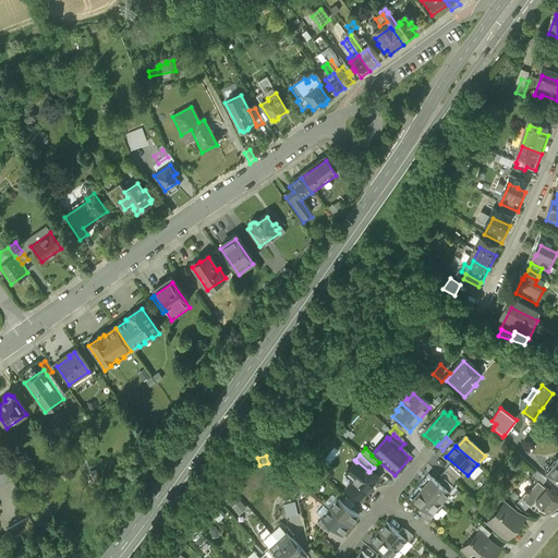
[(554,468),(547,474),(557,482),(557,459),(553,466),(554,468)]
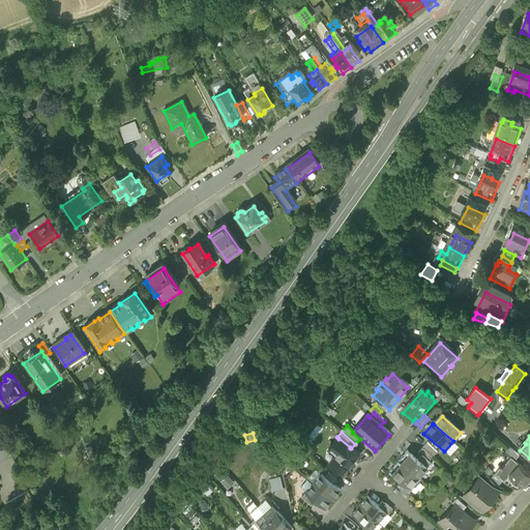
[(330,447),(339,454),(329,465),(342,476),(359,455),(353,450),(350,450),(350,448),(350,447),(339,438),(339,439),(330,447)]
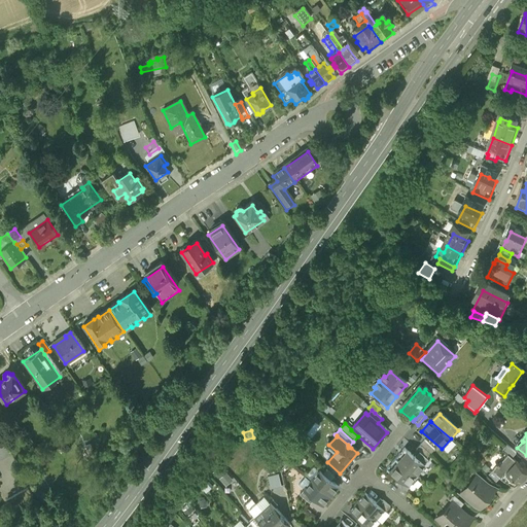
[(419,455),(426,461),(434,452),(424,443),(416,452),(419,455)]
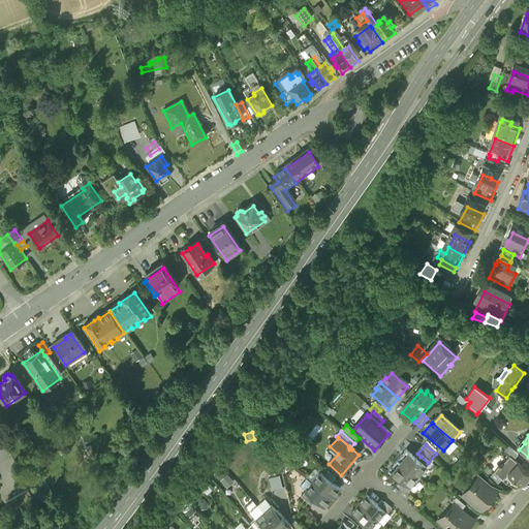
[(504,454),(509,458),(510,457),(515,461),(518,456),(508,447),(504,454)]
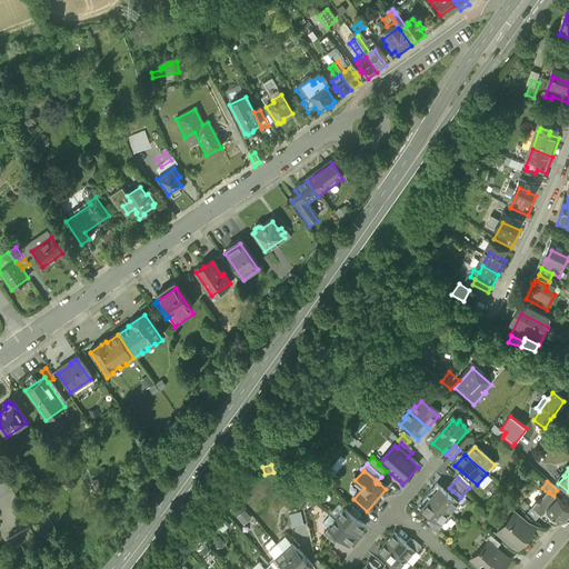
[(449,516),(458,505),(448,496),(437,486),(427,497),(449,516)]
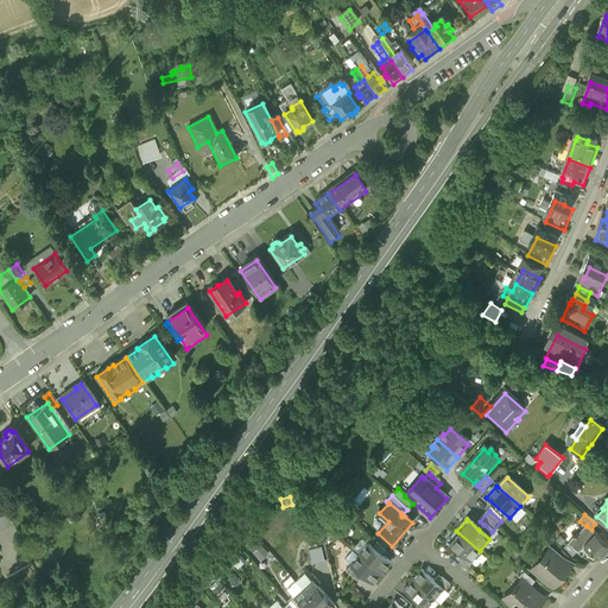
[(492,532),(483,525),(479,530),(489,539),(494,534),(492,532)]
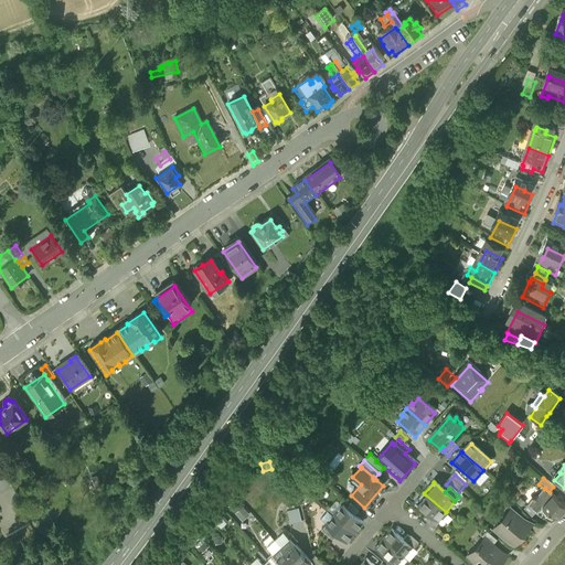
[(533,499),(528,505),(551,526),(564,510),(564,505),(550,492),(545,488),(544,489),(534,500),(533,499)]
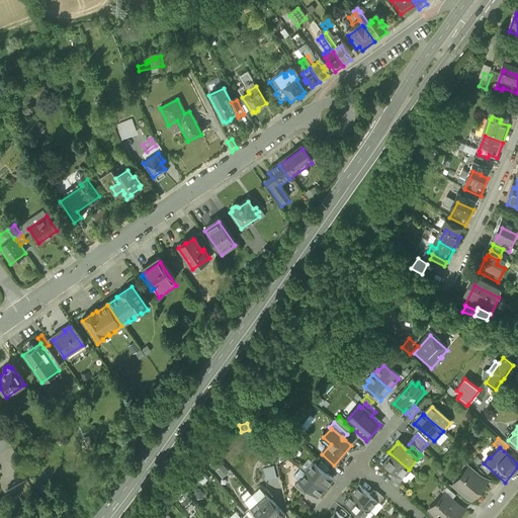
[(409,469),(389,452),(379,462),(393,472),(400,480),(409,469)]
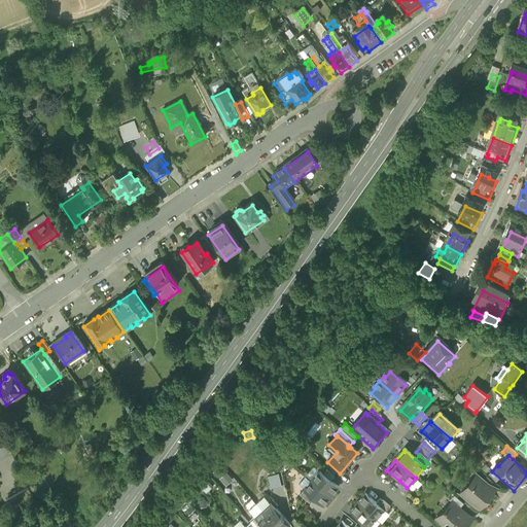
[(222,470),(216,477),(220,481),(226,475),(222,470)]
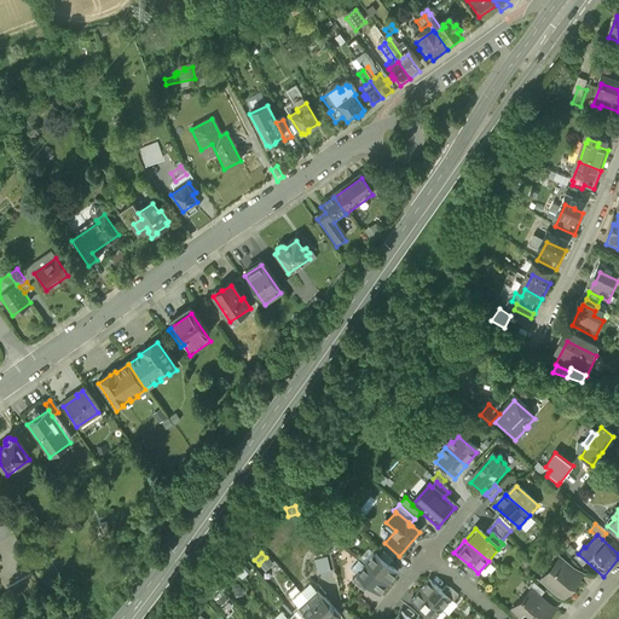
[(388,584),(397,573),(375,555),(366,565),(388,584)]
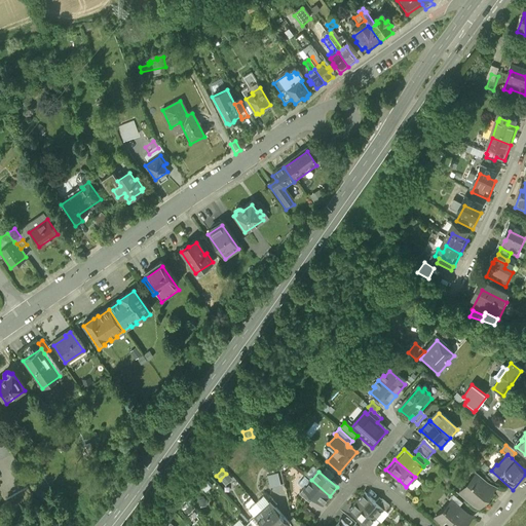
[(230,480),(226,474),(220,480),(224,485),(230,480)]
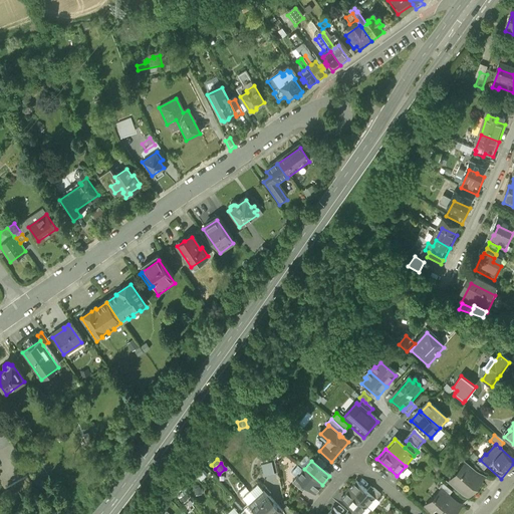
[(268,465),(261,467),(264,477),(271,476),(268,465)]
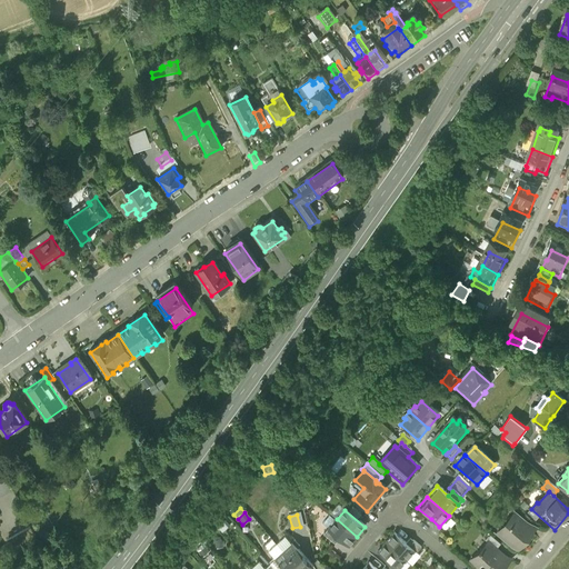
[(517,515),(500,533),(519,549),(536,531),(517,515)]
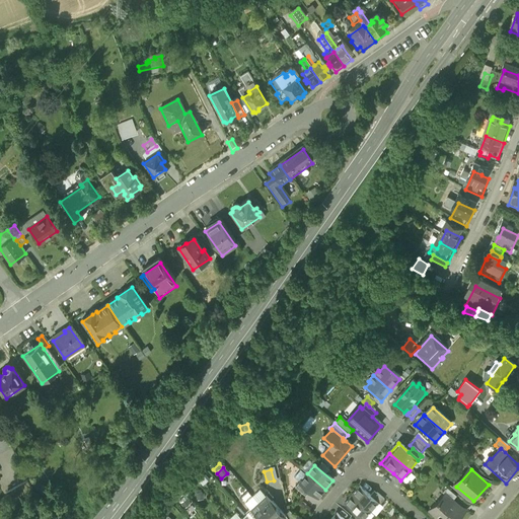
[(325,490),(307,473),(299,483),(309,492),(317,499),(325,490)]
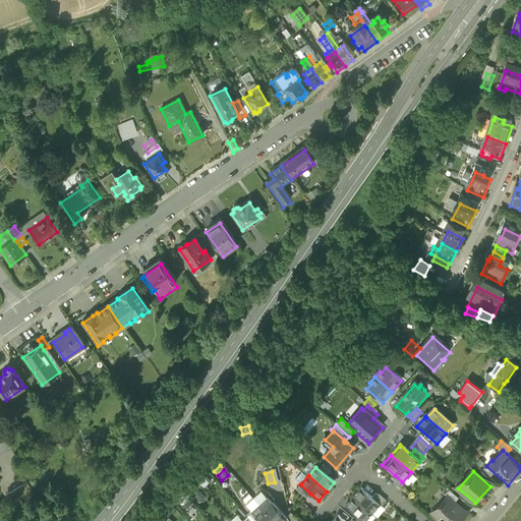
[(402,482),(395,475),(391,480),(401,488),(405,484),(402,482)]
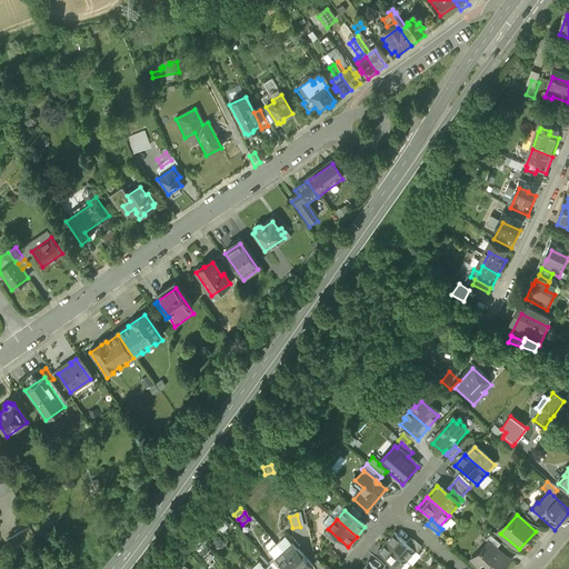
[(223,523),(217,530),(222,535),(228,529),(223,523)]
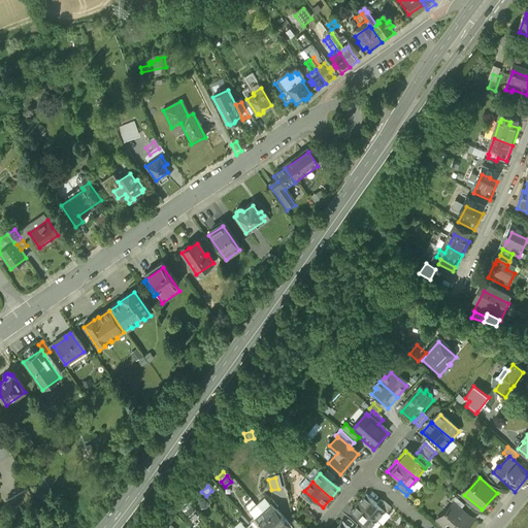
[(315,500),(304,491),(300,495),(310,504),(315,500)]
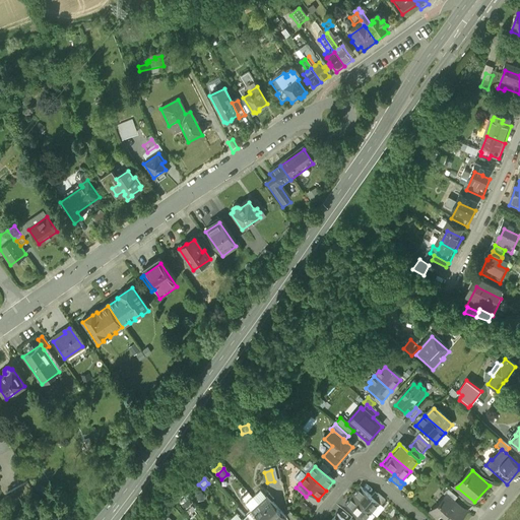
[(5,498),(11,508),(33,497),(26,485),(5,498)]
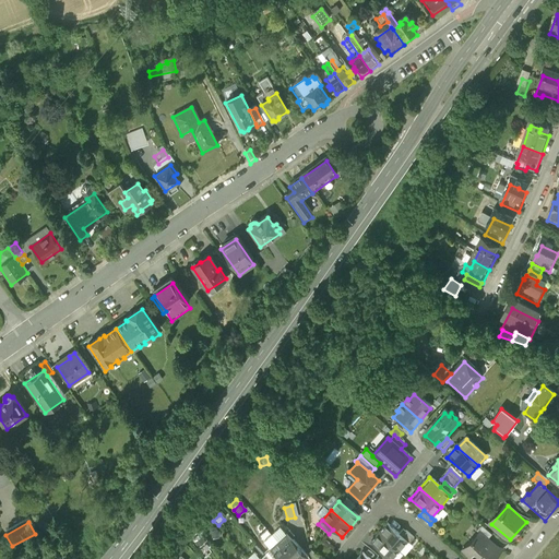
[(379,535),(399,551),(406,543),(407,544),(407,543),(399,535),(387,525),(379,535)]
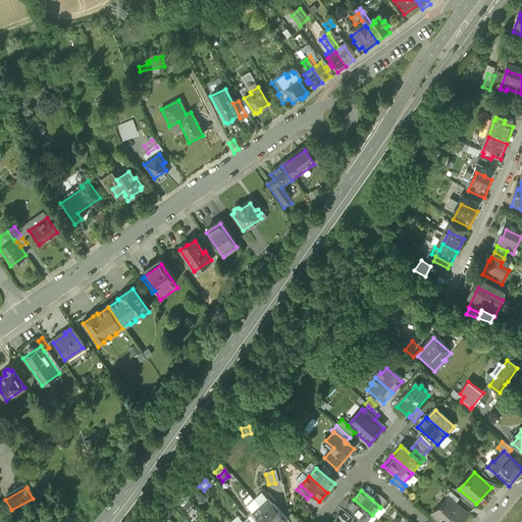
[(445,496),(448,498),(455,505),(455,504),(459,500),(450,490),(445,496)]
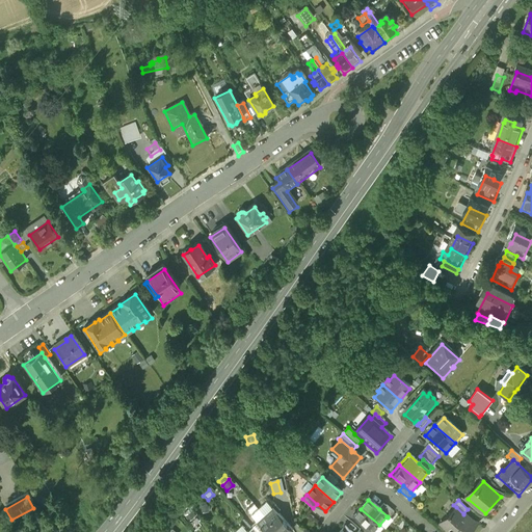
[(379,509),(388,516),(390,519),(394,513),(383,505),(379,509)]
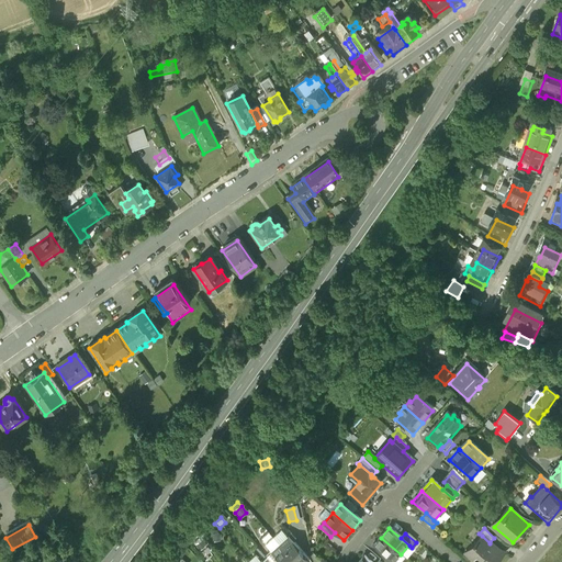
[(482,536),(464,555),(472,561),(473,561),(474,561),(498,561),(505,555),(497,549),(495,550),(489,544),(490,543),(482,536)]
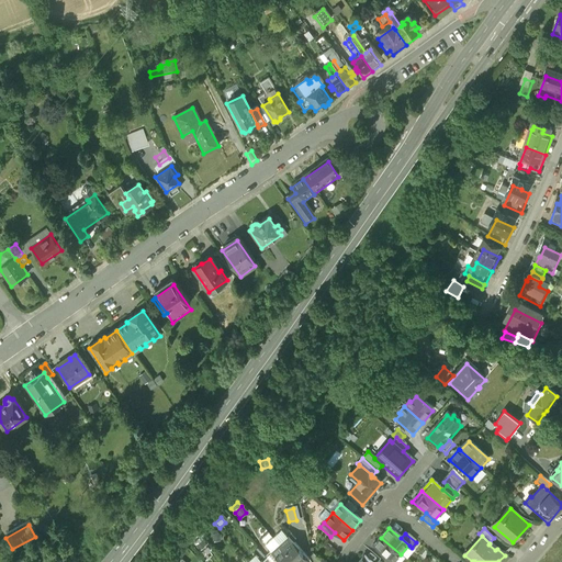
[(280,544),(295,561),(305,561),(308,559),(293,542),(288,537),(280,544)]
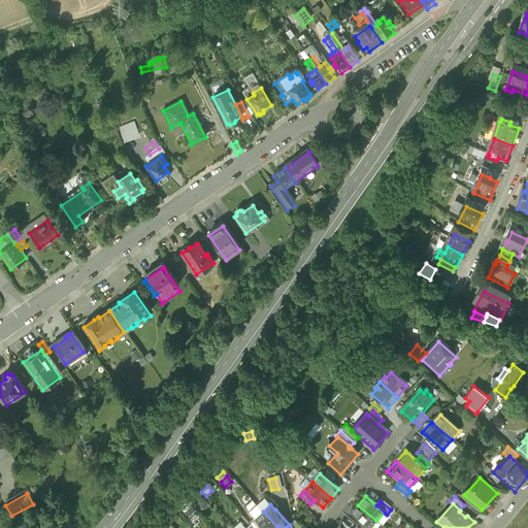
[(351,513),(350,514),(361,523),(366,527),(370,527),(376,521),(358,505),(351,513)]
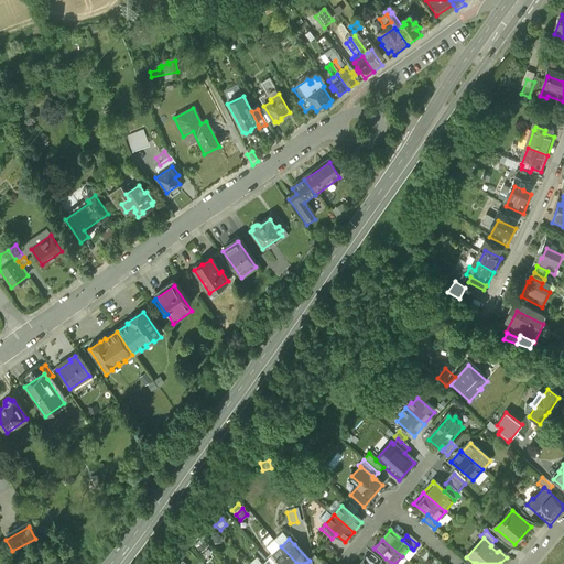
[(296,563),(281,546),(272,554),(281,563),(296,563)]
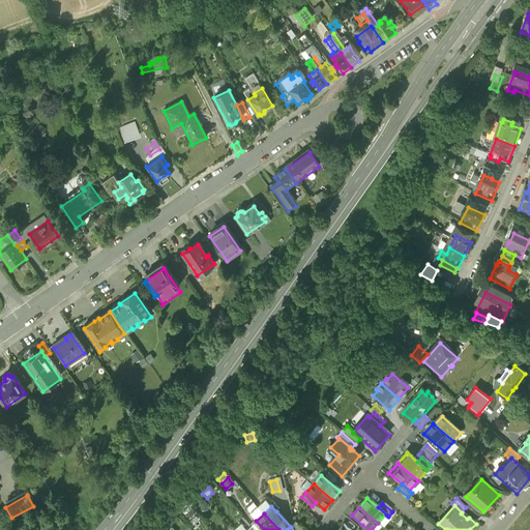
[(253,526),(256,529),(264,529),(256,521),(252,525),(253,526)]
